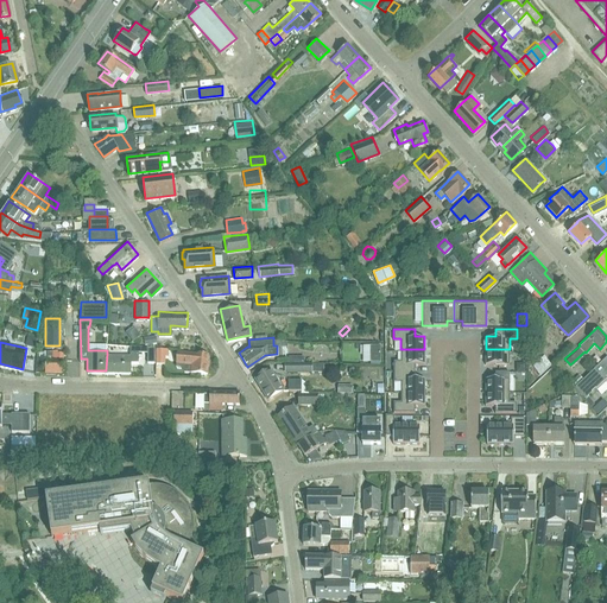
[(368,343),(368,360),(379,360),(379,343),(368,343)]
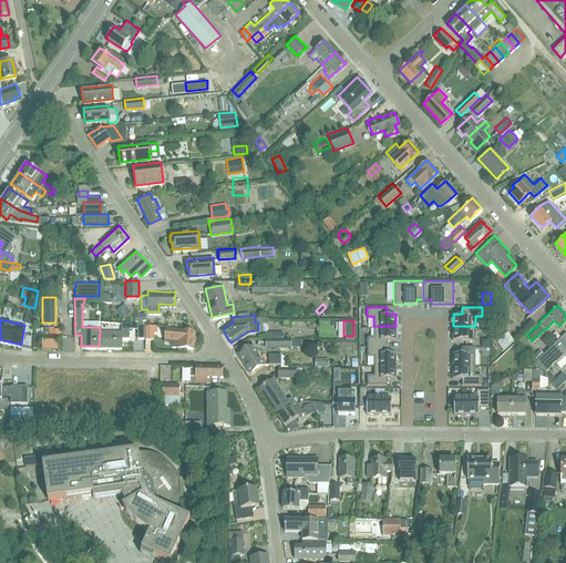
[(100,330),(99,346),(121,346),(121,337),(127,337),(129,327),(136,327),(136,336),(143,336),(143,324),(137,323),(137,321),(129,321),(129,323),(121,323),(121,330),(100,330)]
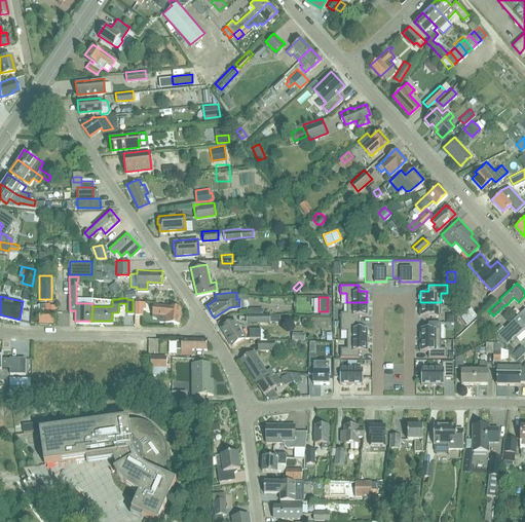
[(39,302),(39,310),(39,323),(54,323),(54,304),(49,304),(49,302),(39,302)]
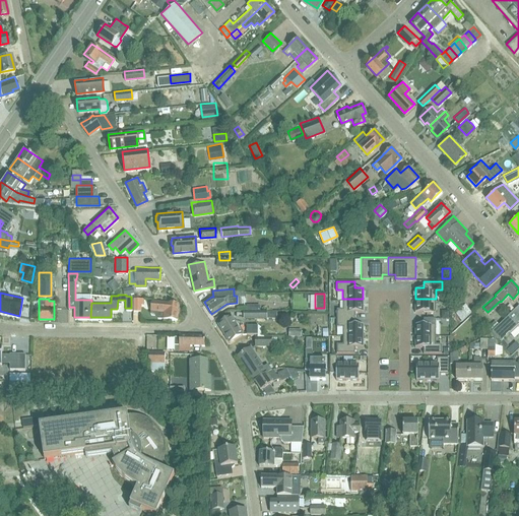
[(363,310),(363,299),(342,299),(342,307),(336,307),(336,316),(354,316),(354,310),(363,310)]
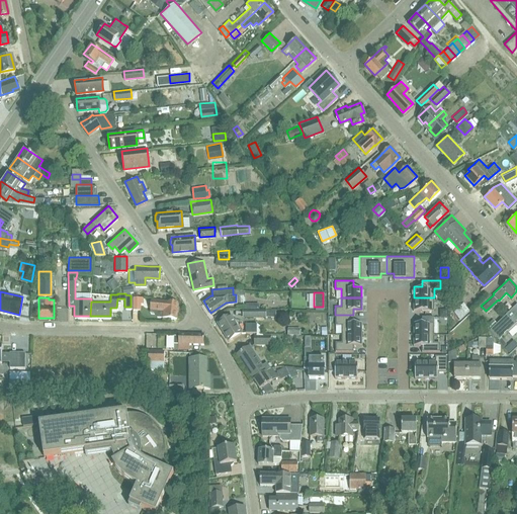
[(434,297),(414,297),(414,309),(434,309),(434,297)]
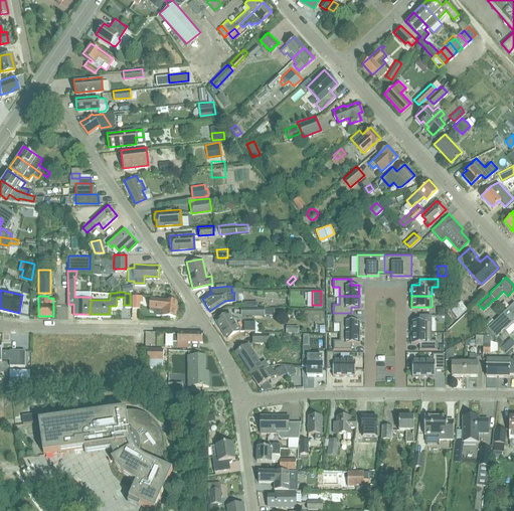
[(465,307),(454,296),(445,304),(456,316),(465,307)]
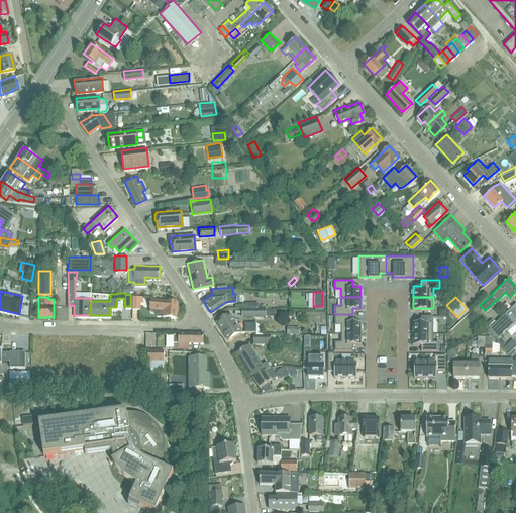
[(150,298),(149,307),(162,308),(162,315),(176,316),(177,300),(150,298)]
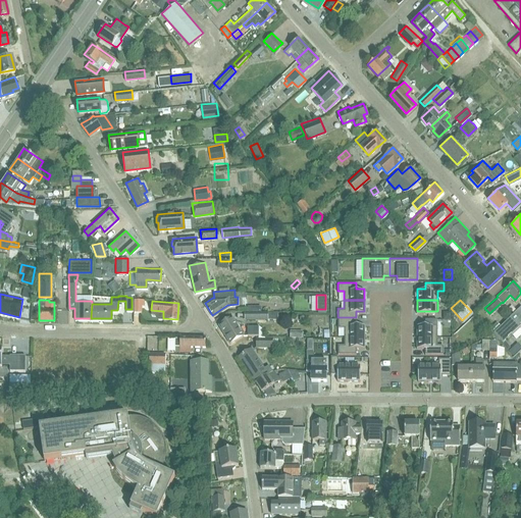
[(509,331),(520,319),(520,305),(509,315),(492,330),(502,341),(511,332),(509,331)]
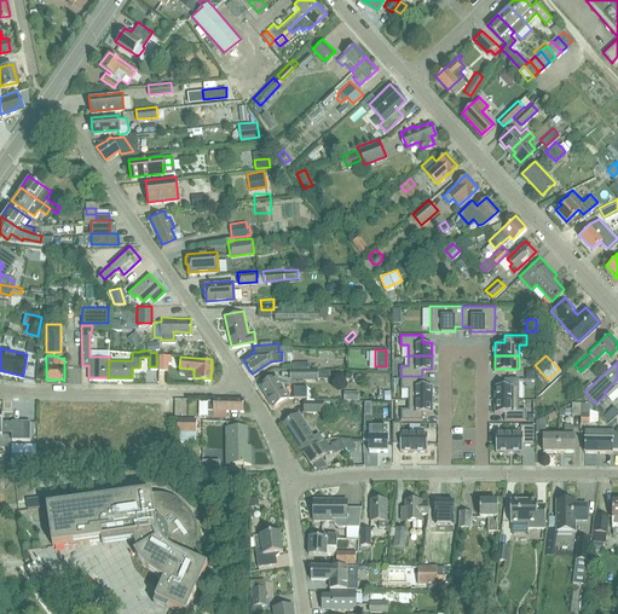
[(272,405),(288,395),(275,374),(259,383),(272,405)]
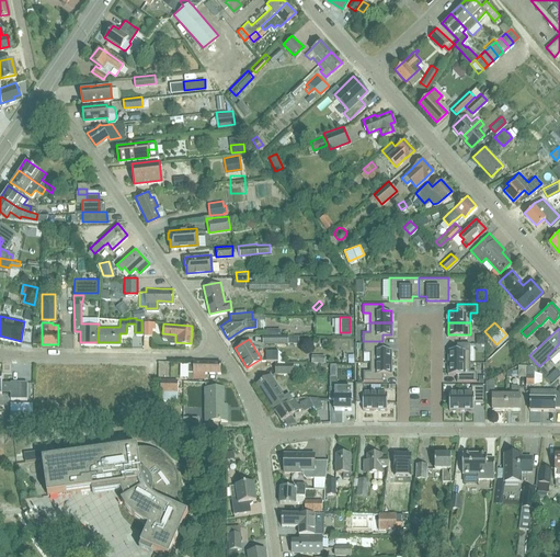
[(369,360),(391,360),(391,348),(383,348),(383,341),(363,341),(363,351),(369,351),(369,360)]
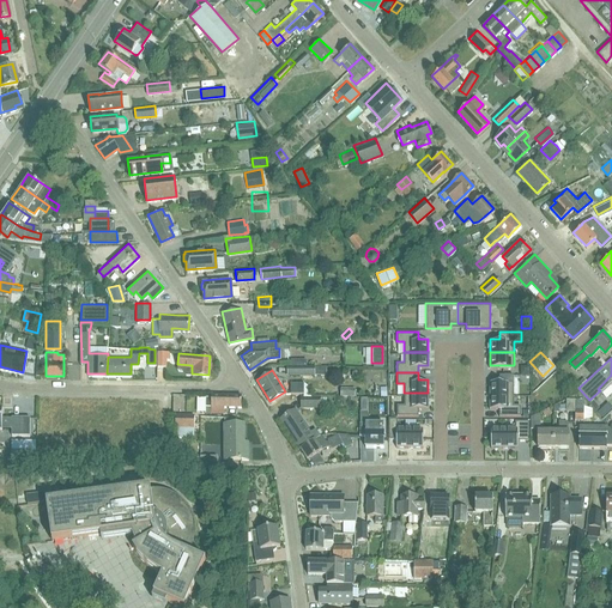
[(582,376),(574,383),(579,388),(587,380),(582,376)]
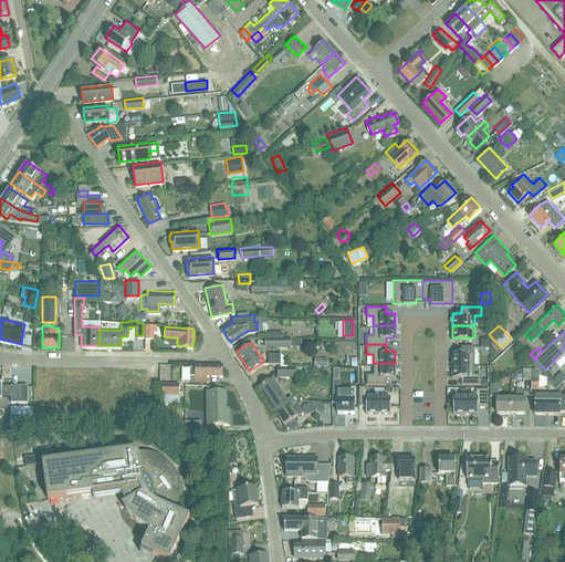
[(452,351),(452,363),(474,363),(474,351),(452,351)]
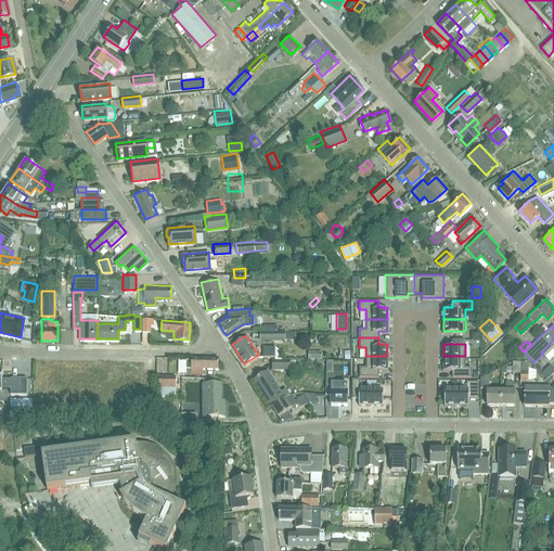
[(263,355),(274,355),(280,355),(279,348),(274,348),(274,345),(263,345),(263,355)]
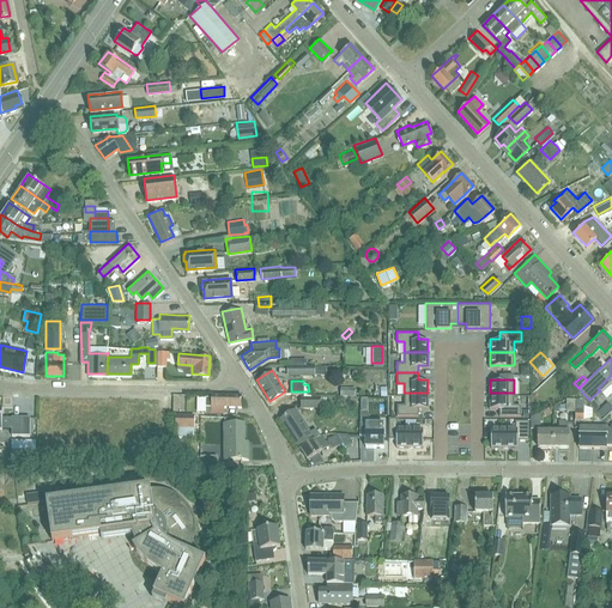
[(211,411),(223,411),(223,405),(241,405),(241,393),(211,393),(211,395),(205,394),(205,411),(211,411)]
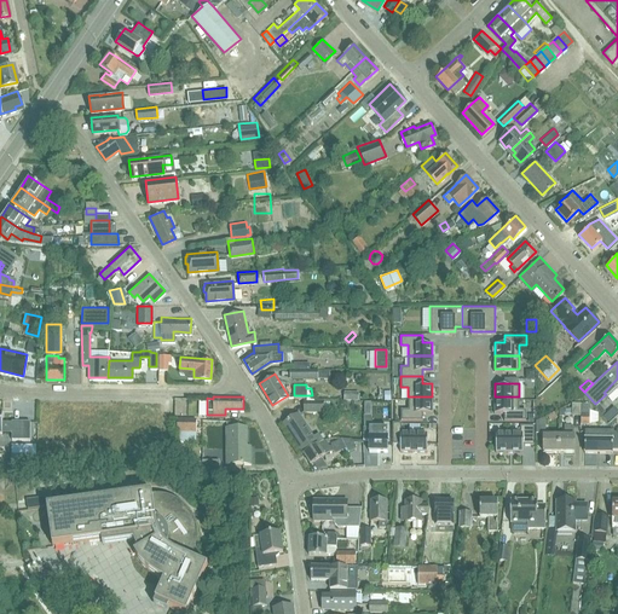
[(432,411),(432,397),(408,397),(408,407),(400,407),(400,418),(422,418),(422,411),(432,411)]
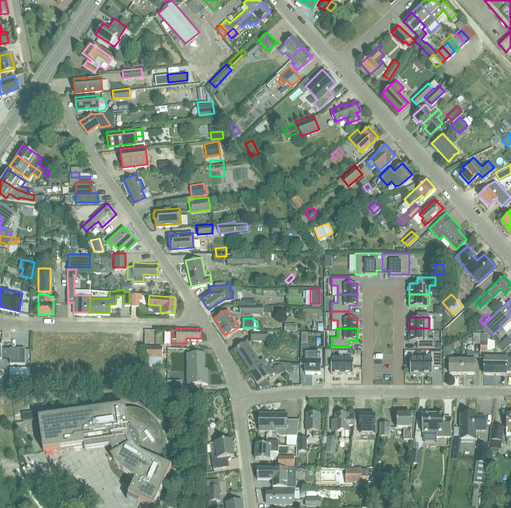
[(429,337),(429,328),(409,328),(409,340),(417,340),(417,346),(435,346),(435,337),(429,337)]
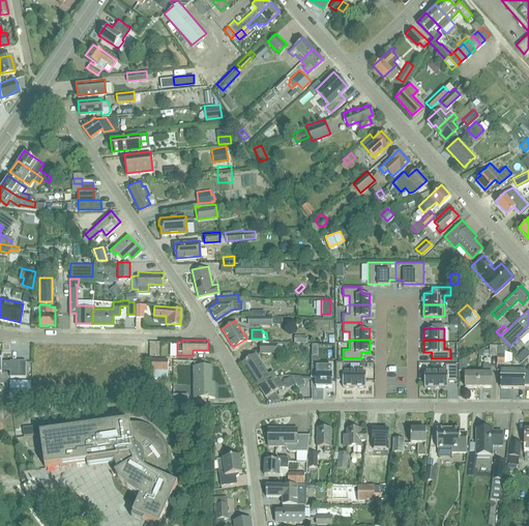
[(259,342),(259,351),(276,351),(276,350),(286,350),(286,342),(259,342)]
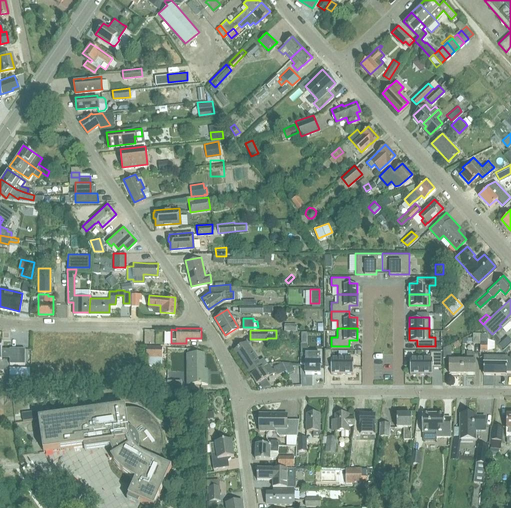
[(479,348),(486,348),(487,331),(478,331),(478,342),(479,342),(479,348)]
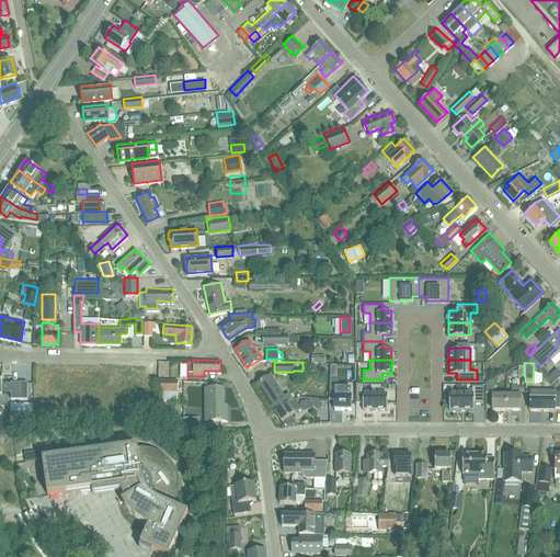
[(551,370),(546,374),(551,379),(556,375),(551,370)]
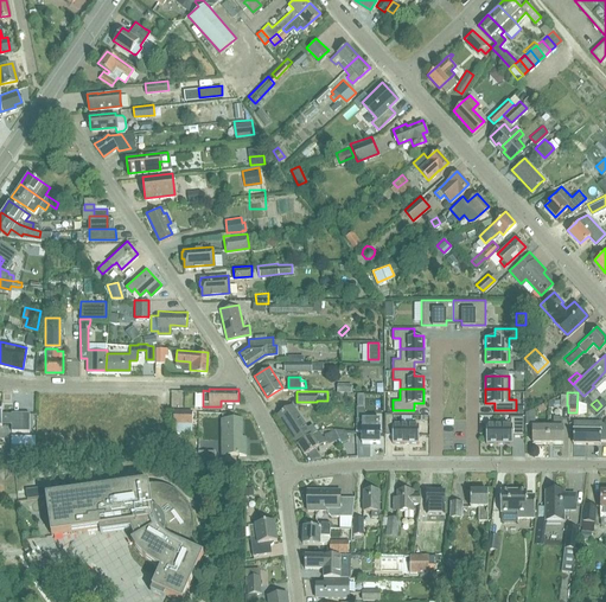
[(1,401),(0,401),(0,422),(1,422),(11,422),(11,429),(29,429),(29,410),(11,410),(11,411),(1,411),(1,401)]
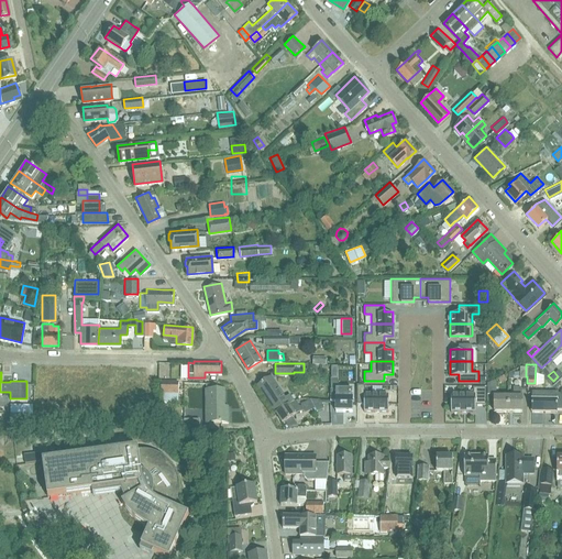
[(288,402),(294,398),(289,392),(284,395),(271,374),(256,383),(275,410),(288,402)]
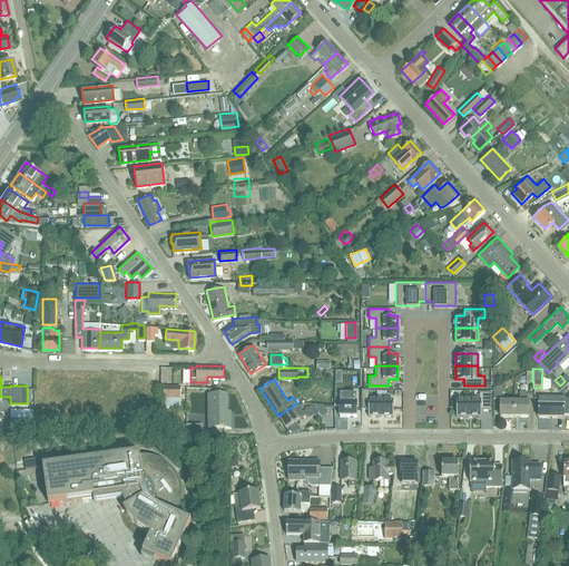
[(356,415),(356,403),(355,392),(350,392),(342,392),(342,380),(334,380),(334,392),(333,392),(333,403),(339,403),(339,415),(356,415)]
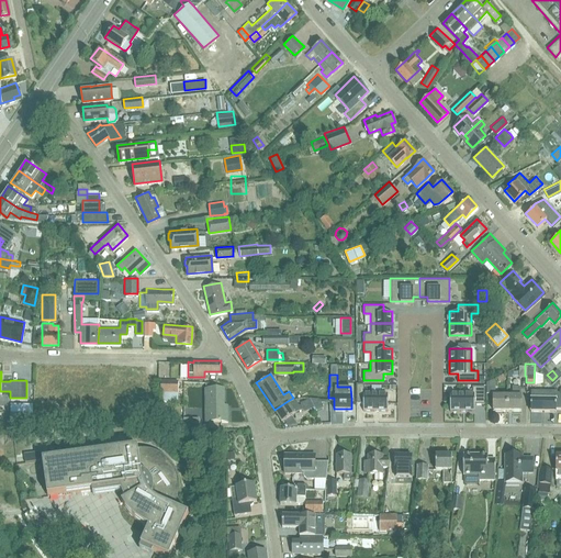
[(160,378),(159,398),(177,399),(178,379),(160,378)]
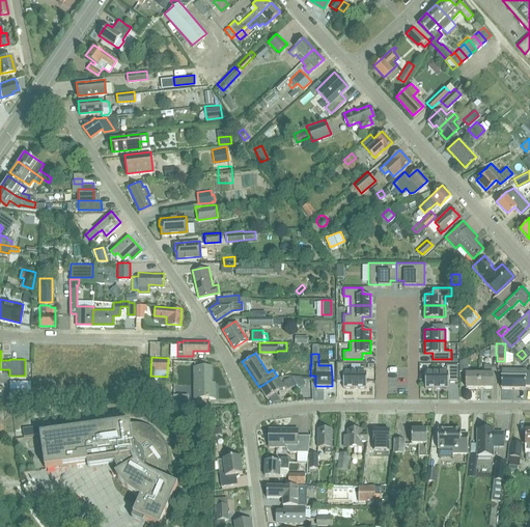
[(203,359),(193,359),(193,365),(194,395),(203,395),(214,395),(214,385),(211,385),(211,381),(211,365),(203,365),(203,359)]
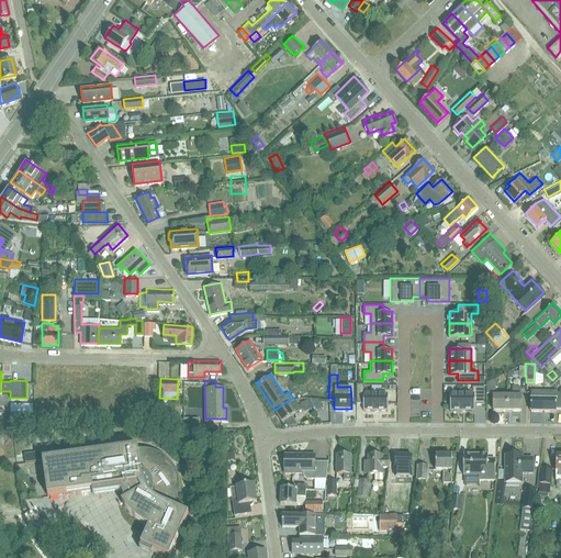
[(363,382),(356,382),(356,401),(362,401),(362,409),(386,409),(386,391),(363,391),(363,382)]
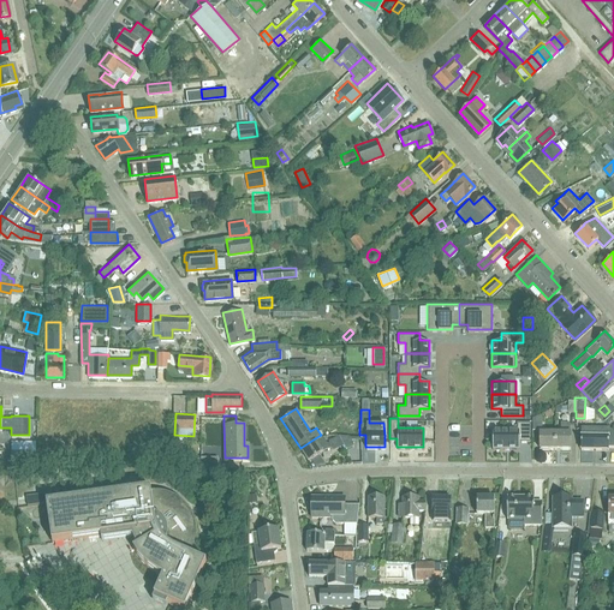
[(493,428),(493,447),(520,447),(520,437),(531,437),(531,428),(531,418),(518,418),(518,428),(493,428)]
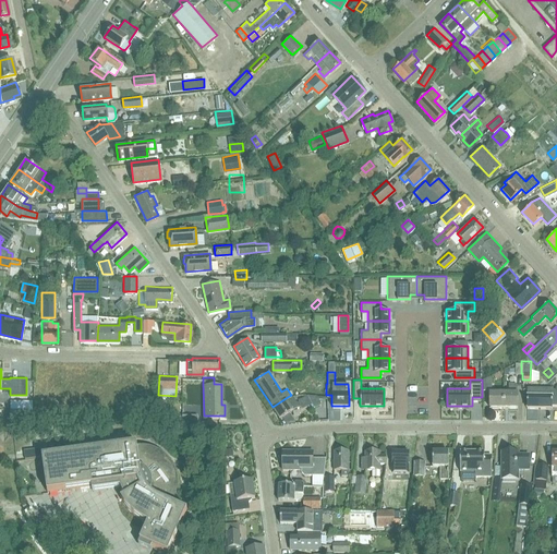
[(517,406),(517,390),(516,382),(508,382),(508,390),(501,390),(501,406),(517,406)]
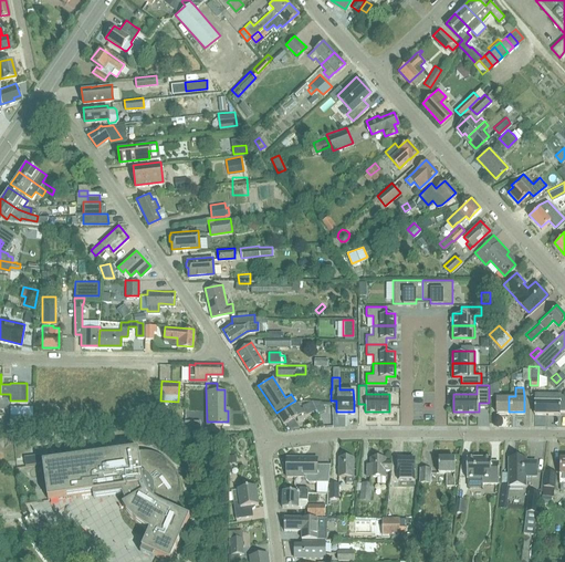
[(560,412),(560,409),(564,409),(564,397),(560,392),(534,391),(534,412),(560,412)]
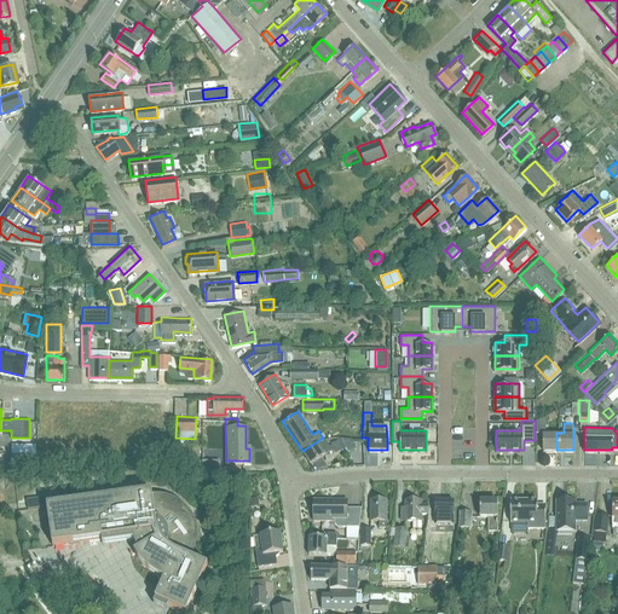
[(543,433),(543,438),(543,450),(556,450),(556,433),(543,433)]
